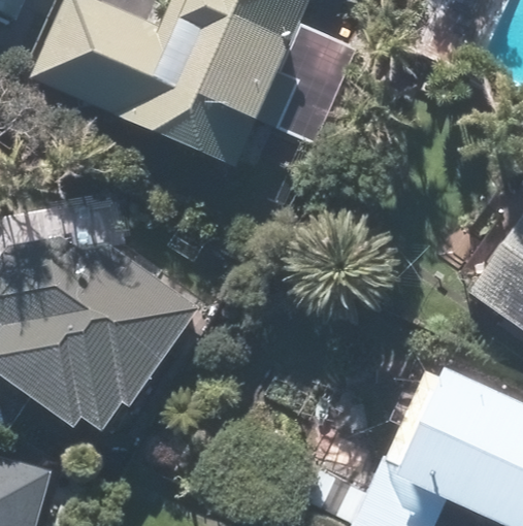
[(68,0),(31,84),(120,123),(119,125),(234,175),(313,0),(174,0),(163,28),(99,0),(68,0)]
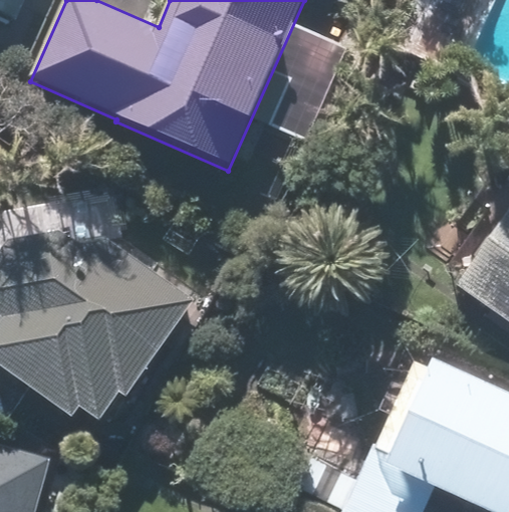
[(508,206),(453,285),(508,323),(508,206)]
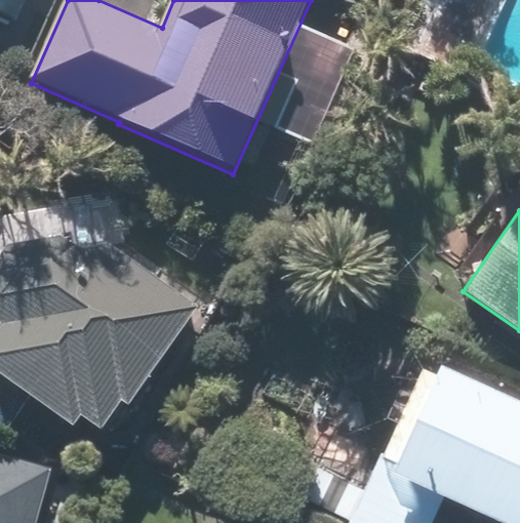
[(8,244),(0,255),(0,323),(1,325),(0,325),(0,372),(73,426),(80,415),(102,432),(121,402),(127,406),(200,305),(112,242),(81,247),(62,234),(8,244)]
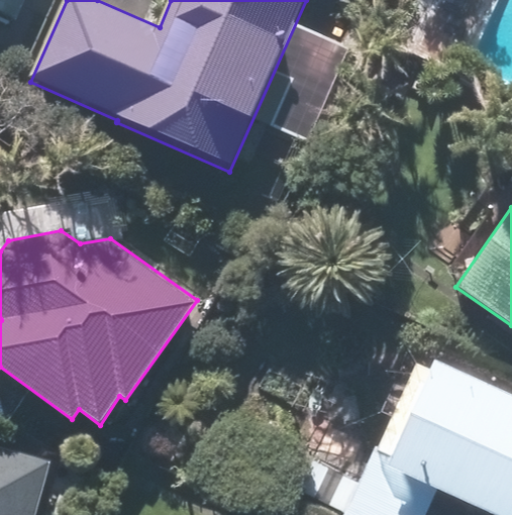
[(331,503),(345,509),(342,514),(427,514),(438,491),(494,514),(511,514),(511,394),(432,358),(390,453),(375,446),(359,481),(344,474),(331,503)]
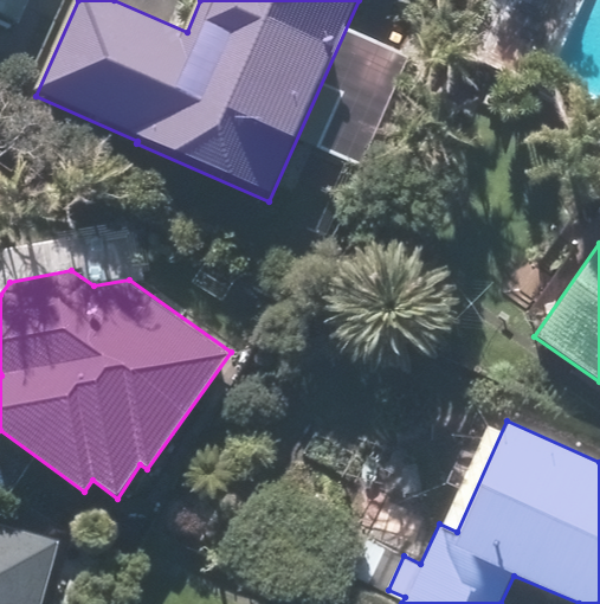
[(0,603),(42,603),(60,543),(0,525),(0,603)]
